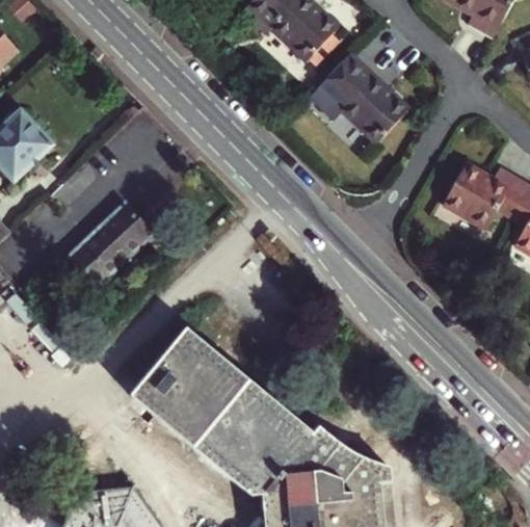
[(255,0),(248,6),(270,30),(276,24),(310,60),(345,26),(318,0),(255,0)]
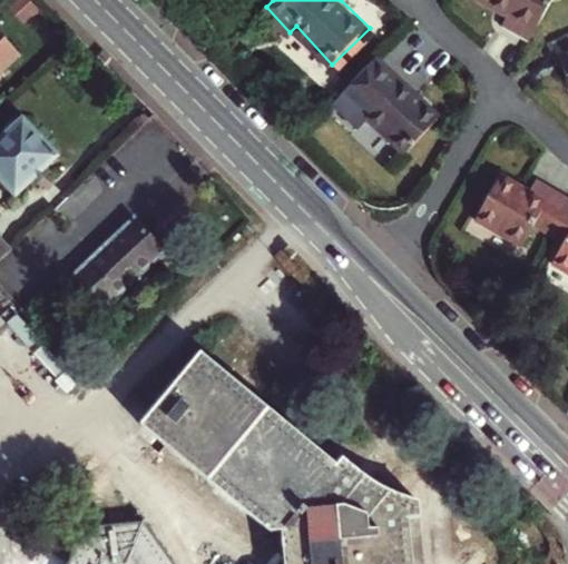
[(502,22),(527,37),(548,0),(492,0),(509,10),(502,22)]
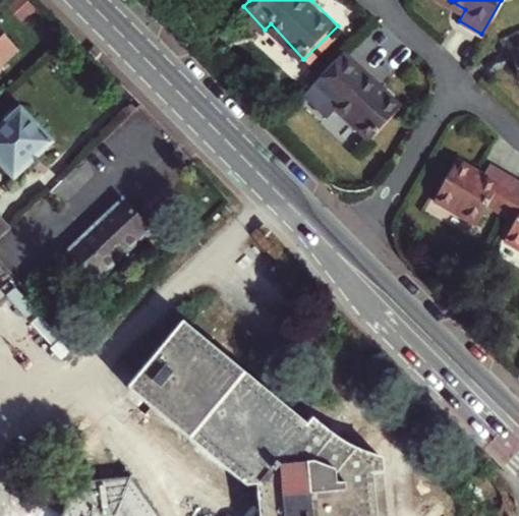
[(0,61),(17,45),(0,27),(0,61)]
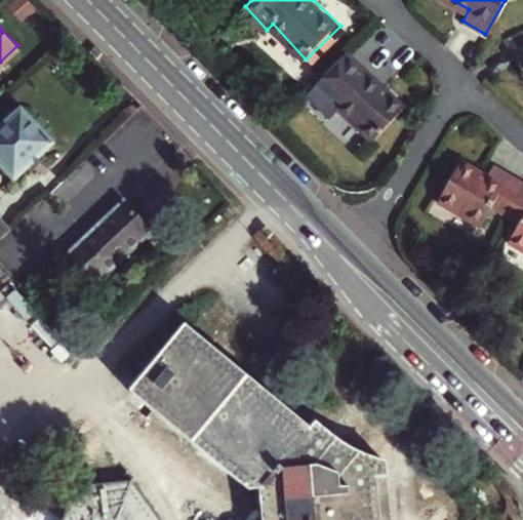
[(522,29),(509,37),(522,67),(522,29)]
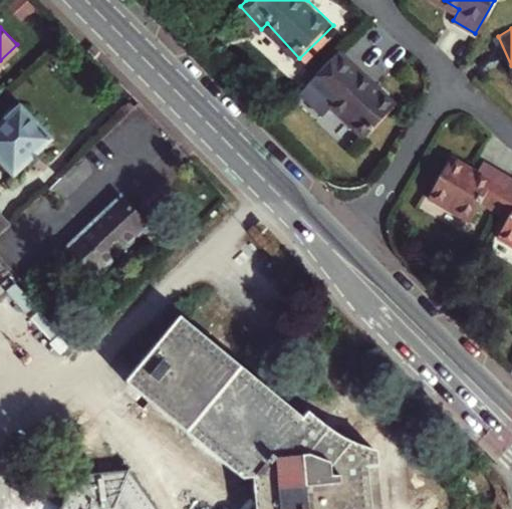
[(339,54),(314,78),(334,99),(331,103),(364,137),(397,105),(363,70),(360,74),(339,54)]
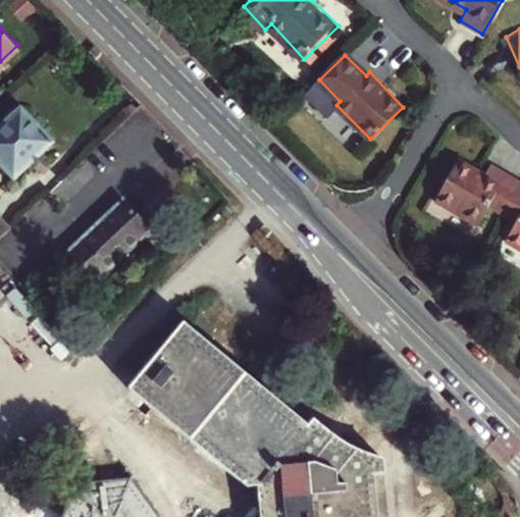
[(0,161),(11,173),(26,161),(30,165),(43,151),(40,148),(48,139),(18,107),(8,106),(0,112),(0,161)]
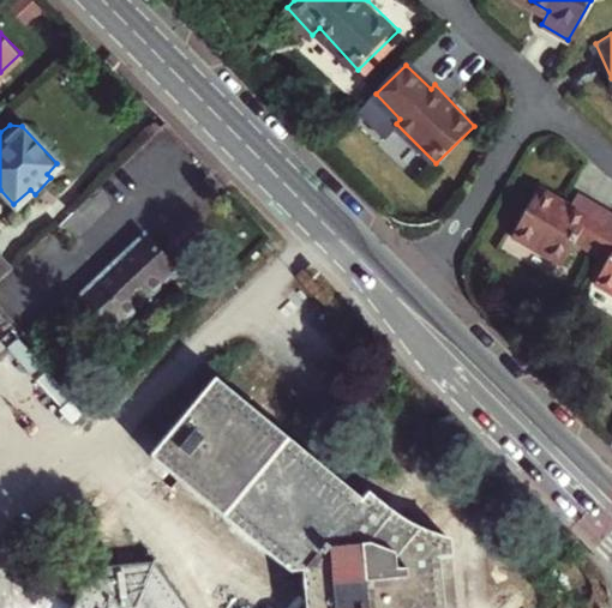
[(573,244),(588,252),(610,212),(575,192),(568,205),(539,188),(510,235),(562,264),(573,244)]
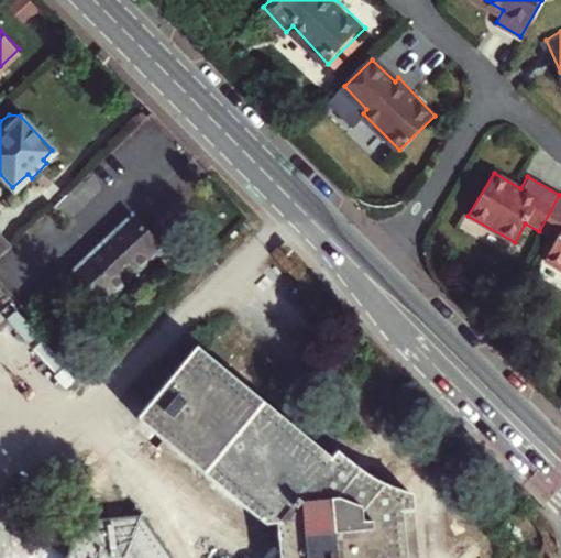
[(560,195),(559,195),(539,231),(554,240),(545,259),(560,267),(560,195)]
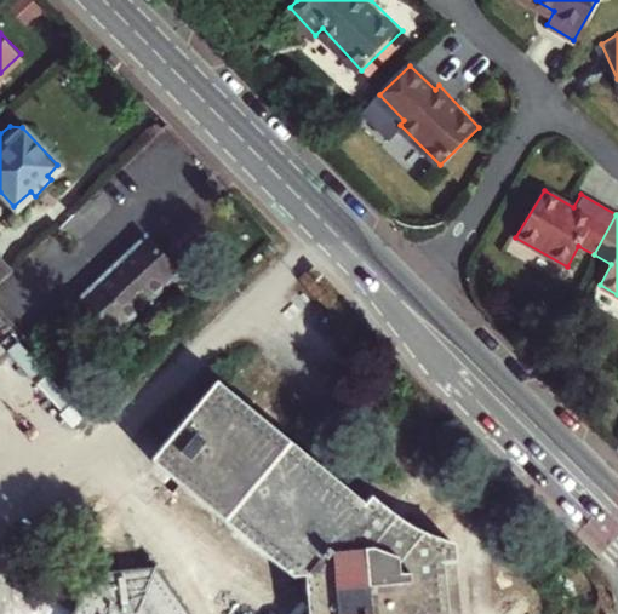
[(142,234),(76,297),(109,333),(177,270),(142,234)]
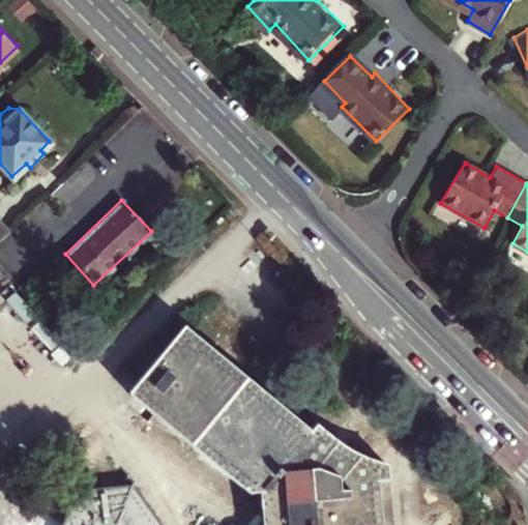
[(377,524),(374,482),(389,480),(387,466),(356,455),(342,445),(327,436),(317,427),(311,432),(186,325),(129,390),(251,494),(262,493),(264,524),(158,524),(129,482),(75,486),(55,524),(377,524)]
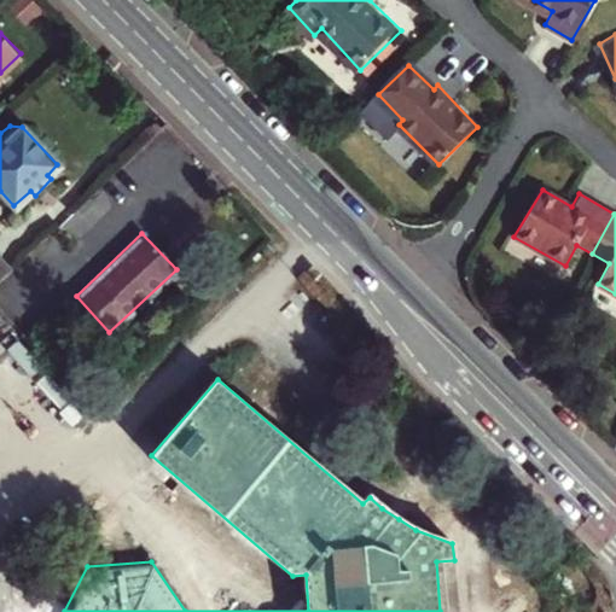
[(458,611),(454,560),(436,561),(440,611),(458,611)]
